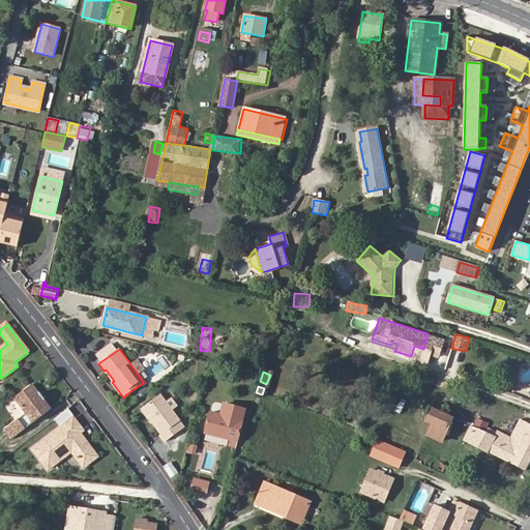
[(15,401),(25,415),(4,431),(10,440),(50,412),(32,387),(15,401)]
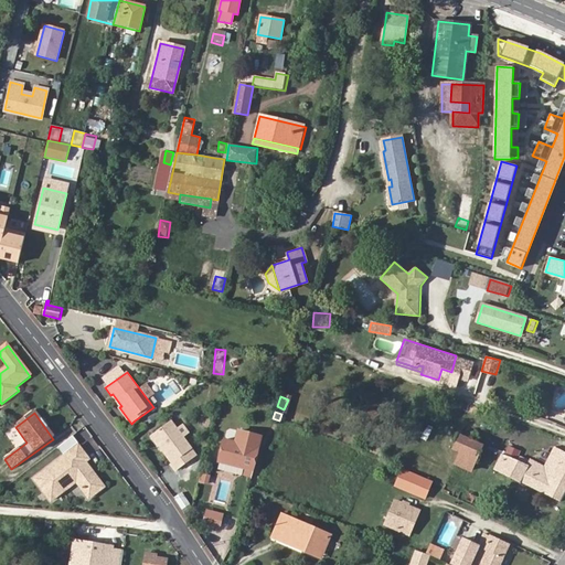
[(164,448),(163,449),(172,461),(171,462),(177,471),(195,457),(169,423),(155,434),(164,448)]
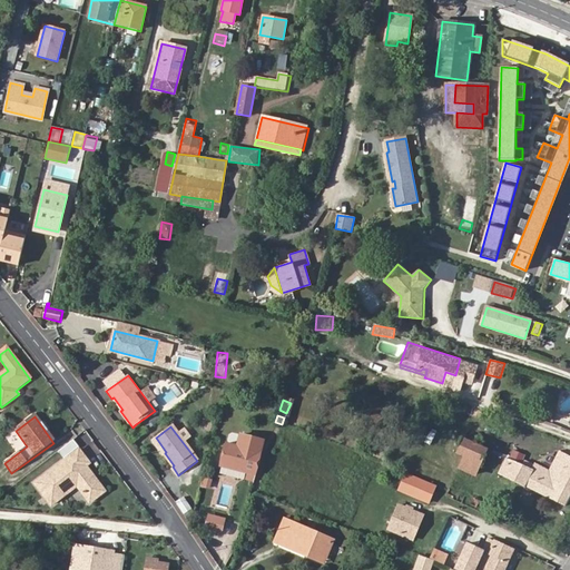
[(264,438),(247,433),(243,446),(225,443),(219,465),(255,474),(264,438)]
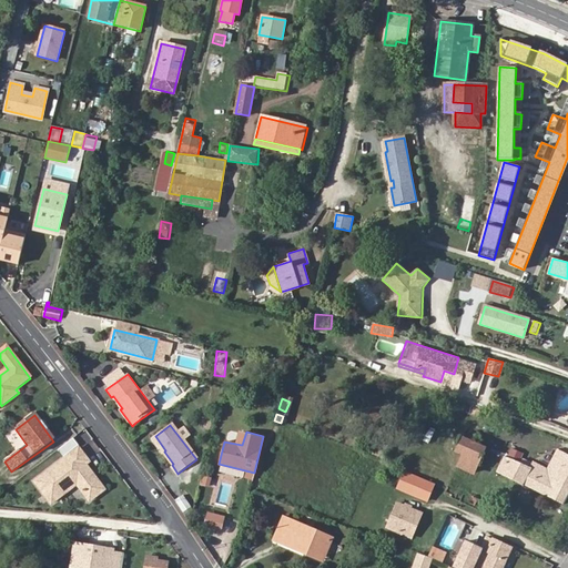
[(162,453),(164,452),(165,450),(155,436),(152,439),(162,453)]
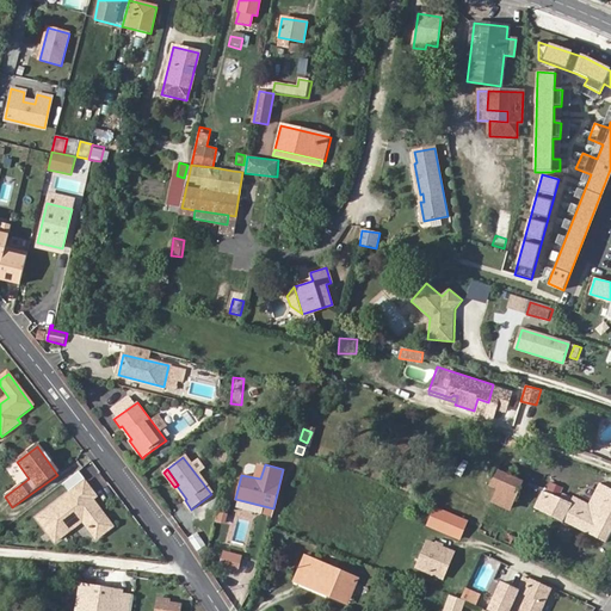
[(522,482),(497,471),(491,486),(497,489),(491,501),(503,507),(508,510),(522,482)]
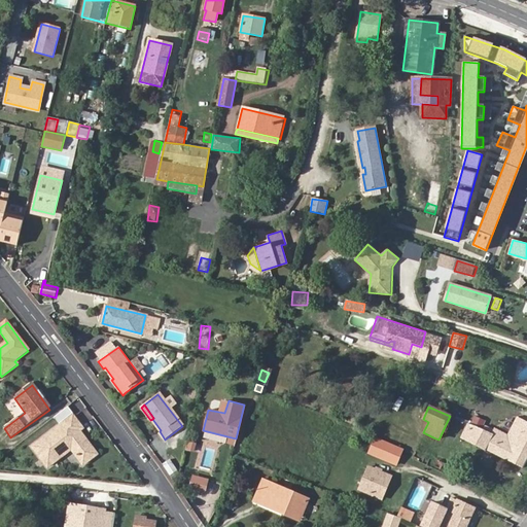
[(77,456),(77,460),(82,467),(96,457),(84,441),(80,444),(75,436),(79,433),(82,431),(73,418),(32,449),(46,469),(71,452),(73,450),(77,456)]
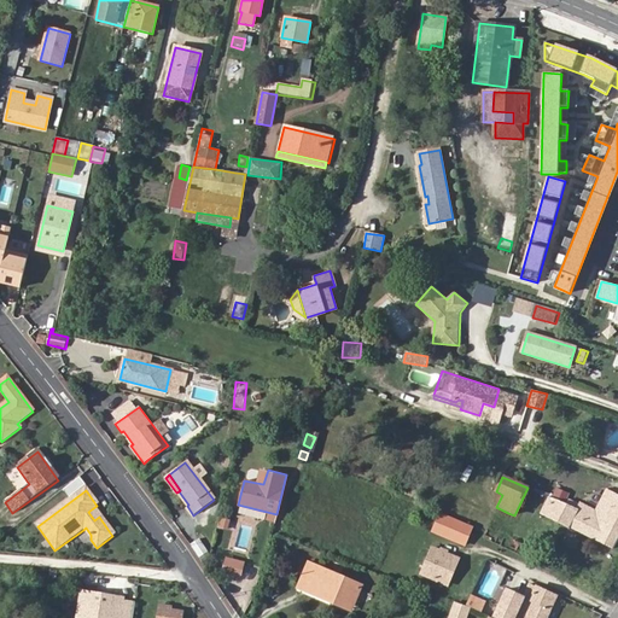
[(593,520),(617,535),(617,495),(607,490),(595,511),(581,505),(578,511),(595,518),(593,520)]
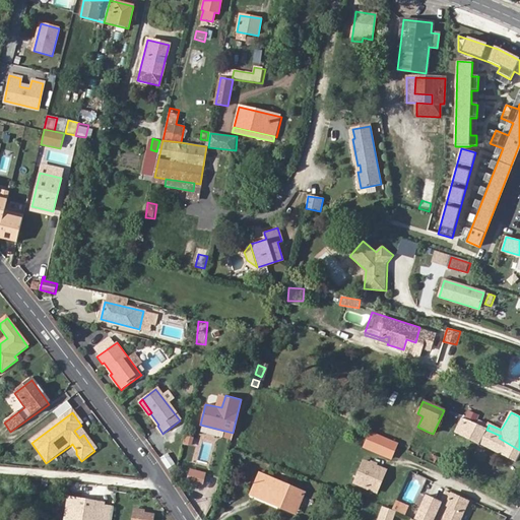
[(515,461),(519,452),(519,450),(499,438),(501,436),(486,430),(480,427),(477,426),(462,418),(455,432),(515,461)]
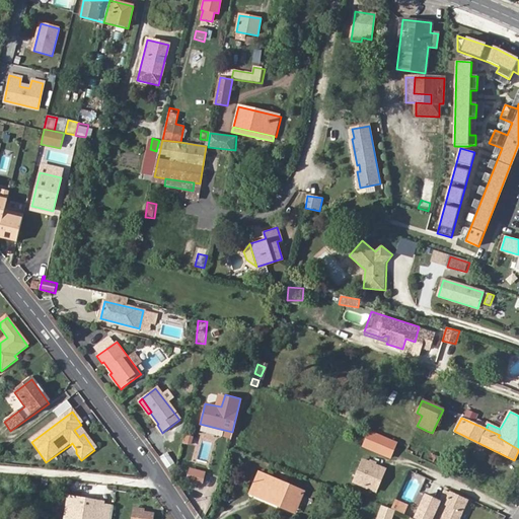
[(79,437),(83,434),(78,427),(74,430),(79,437)]
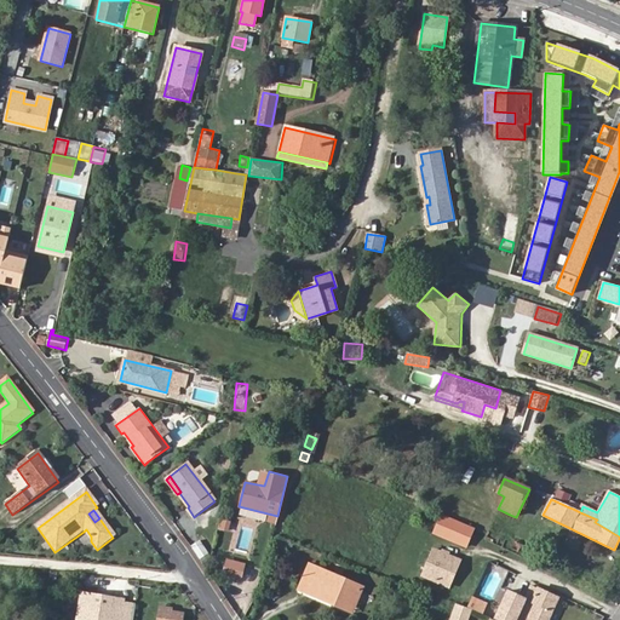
[(441,516),(435,534),(465,546),(472,529),(441,516)]
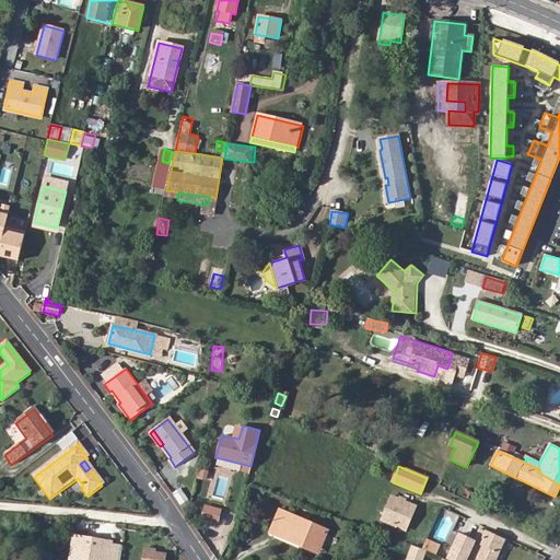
[(197,479),(208,481),(210,471),(200,468),(197,479)]
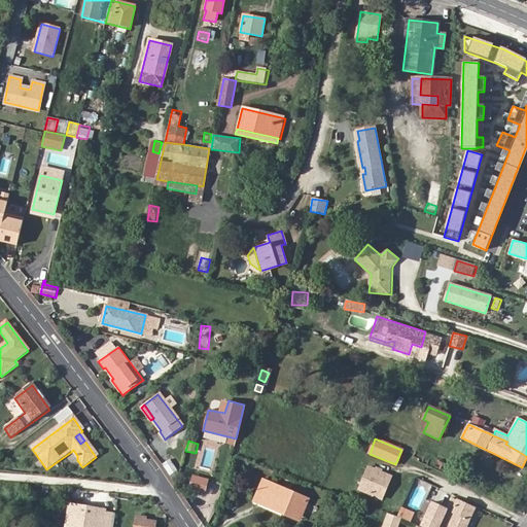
[(429,458),(414,452),(411,459),(426,466),(427,463),(431,465),(432,461),(429,460),(429,458)]
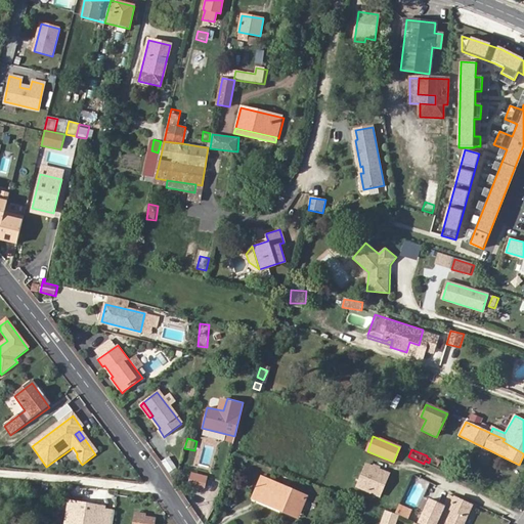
[(170,456),(162,462),(169,474),(177,469),(170,456)]
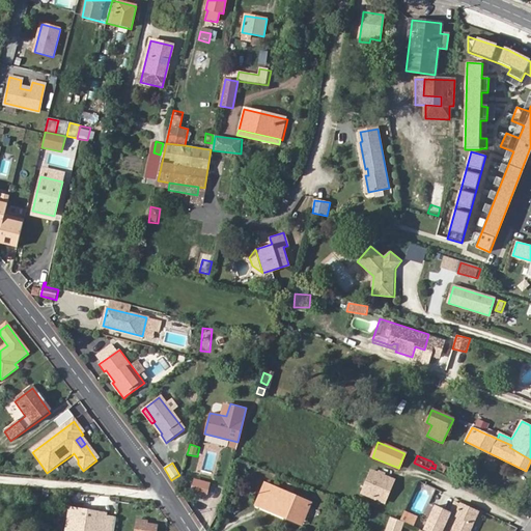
[(276,475),(257,469),(252,483),(261,487),(269,491),(261,509),(282,518),(284,513),(301,521),(308,502),(272,487),(276,475)]
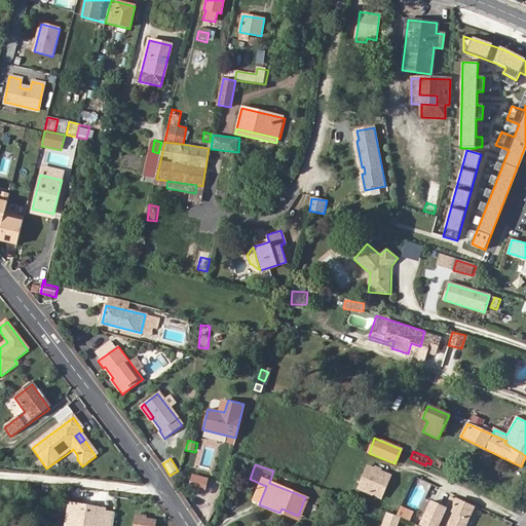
[(372,473),(374,470),(367,466),(357,489),(379,498),(388,476),(378,472),(377,475),(372,473)]
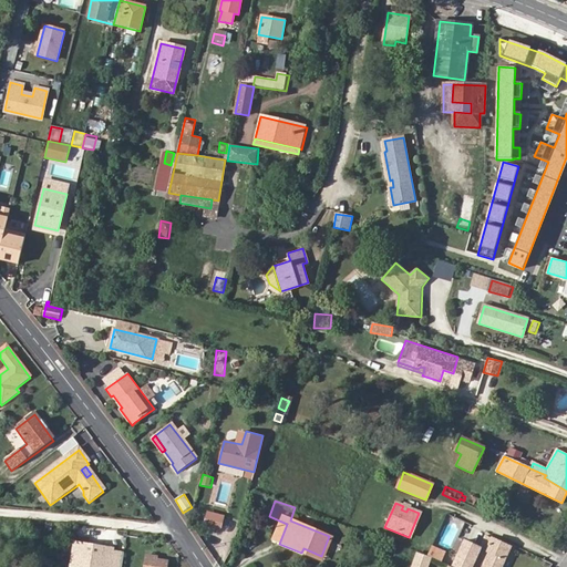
[(223,528),(227,516),(208,511),(205,523),(223,528)]
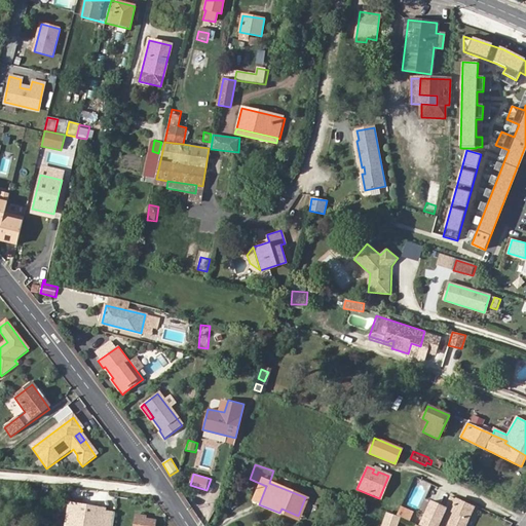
[(290,489),(294,478),(287,476),(283,486),(290,489)]
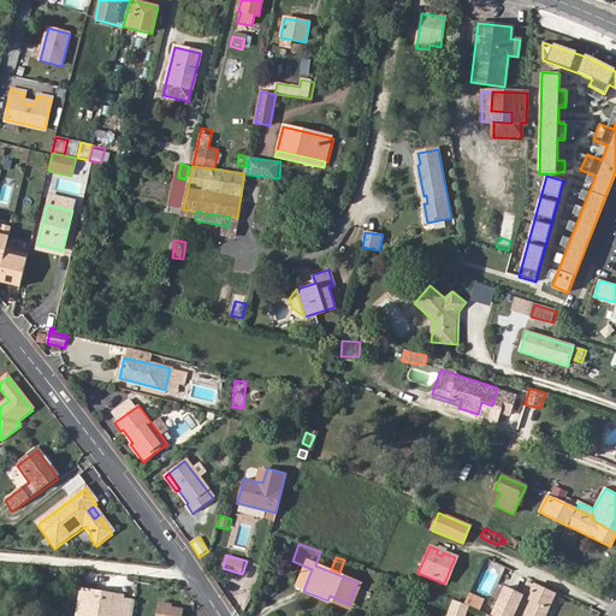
[(312,569),(303,566),(295,586),(303,591),(312,569)]
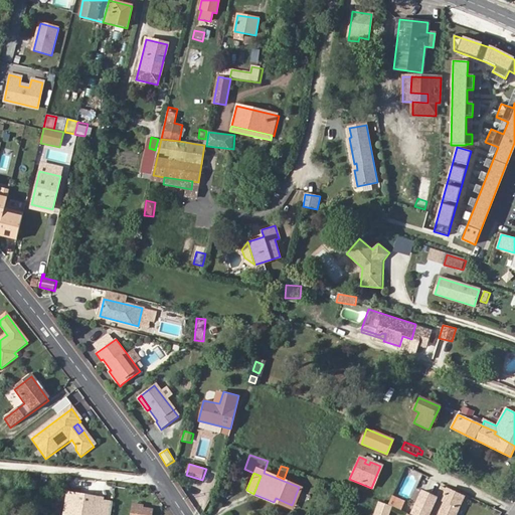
[(421,491),(410,514),(411,514),(456,514),(464,497),(442,486),(437,497),(421,491)]
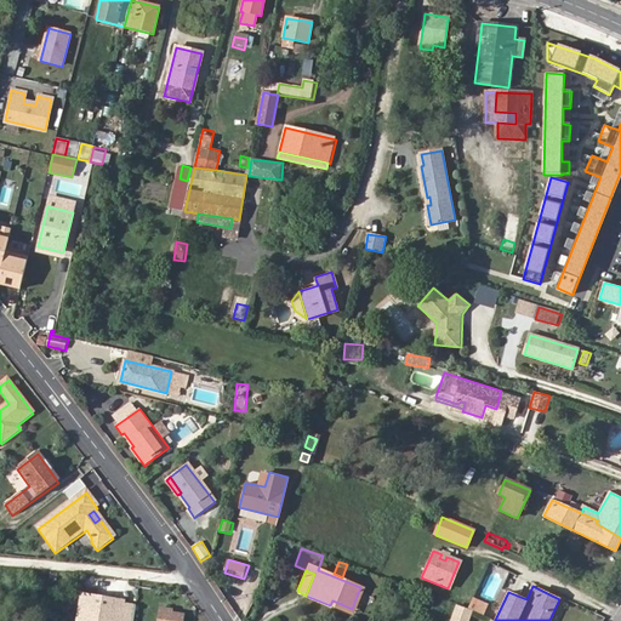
[(84,620),(119,620),(123,600),(83,594),(79,620),(84,620)]
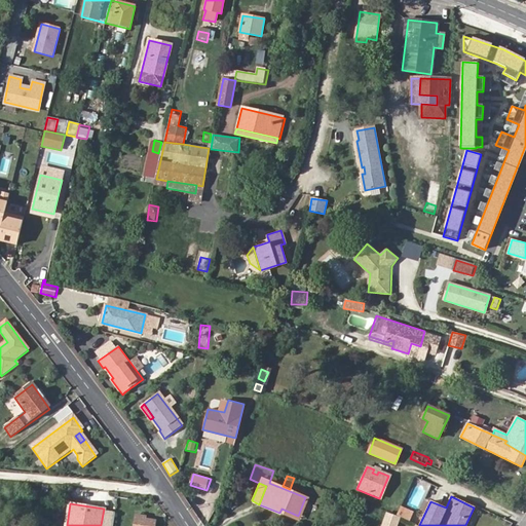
[(297,519),(298,516),(282,509),(279,513),(297,519)]
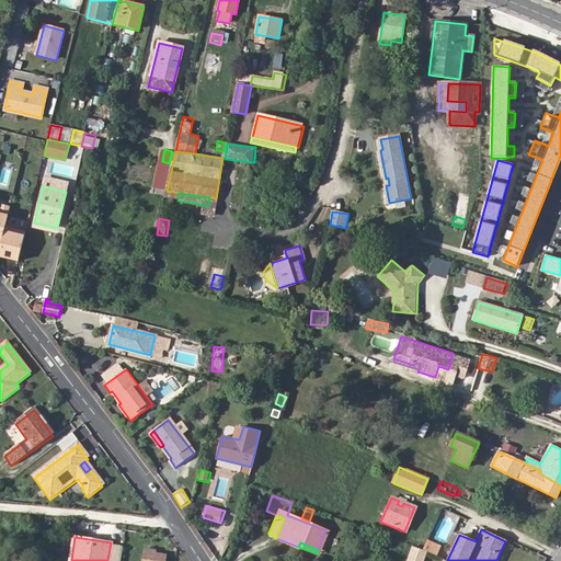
[(413,546),(413,547),(408,560),(423,560),(427,552),(413,546)]
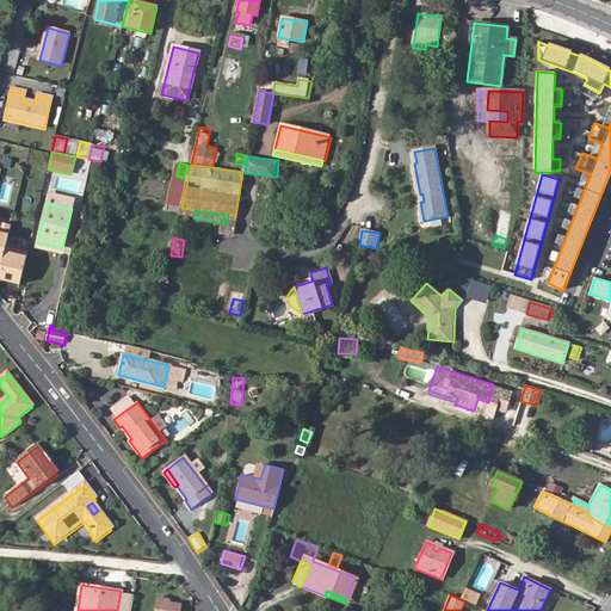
[(159,598),(155,610),(179,610),(180,604),(167,602),(167,599),(159,598)]
